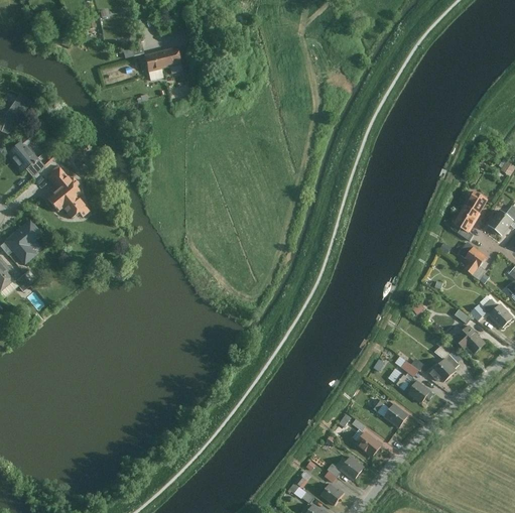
[(176,46),(144,54),(148,72),(179,62),(183,79),(194,77),(187,52),(178,54),(176,46)]
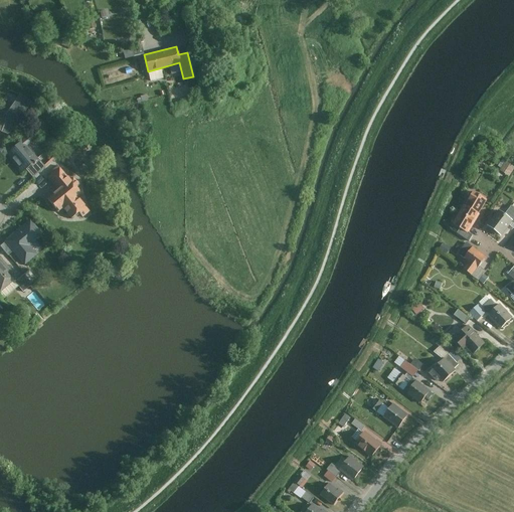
[(0,129),(8,133),(31,101),(19,94),(5,114),(6,114),(3,120),(0,119),(0,129)]
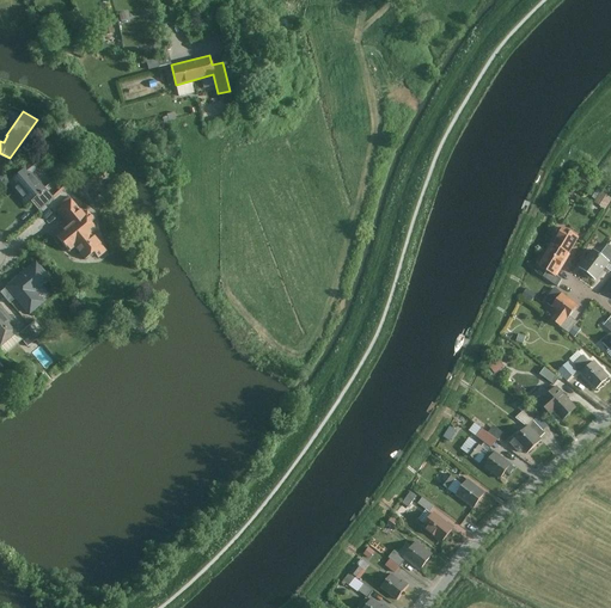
[(43,188),(25,167),(7,183),(25,203),(43,188)]
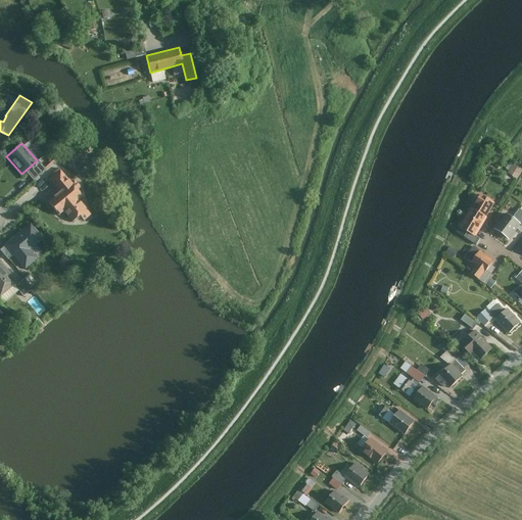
[(507,170),(518,176),(521,167),(521,164),(511,159),(507,170)]
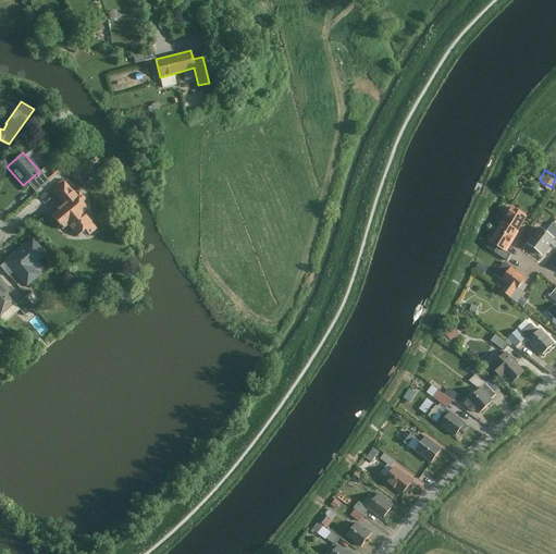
[(100,224),(70,188),(52,201),(53,204),(45,210),(56,223),(64,217),(83,238),(100,224)]
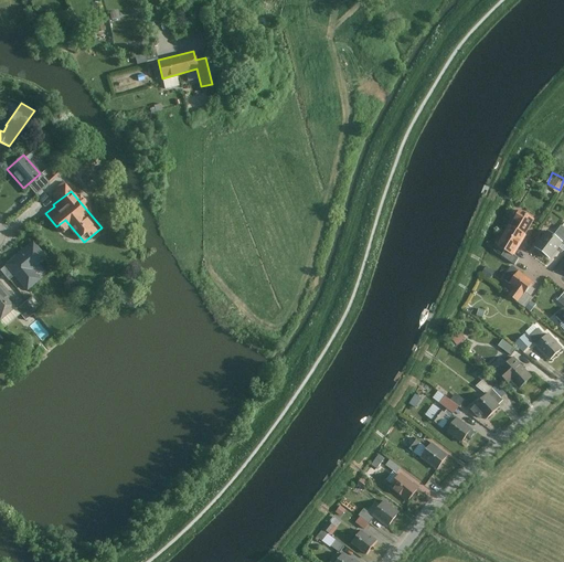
[(518,208),(497,245),(513,255),(535,218),(518,208)]
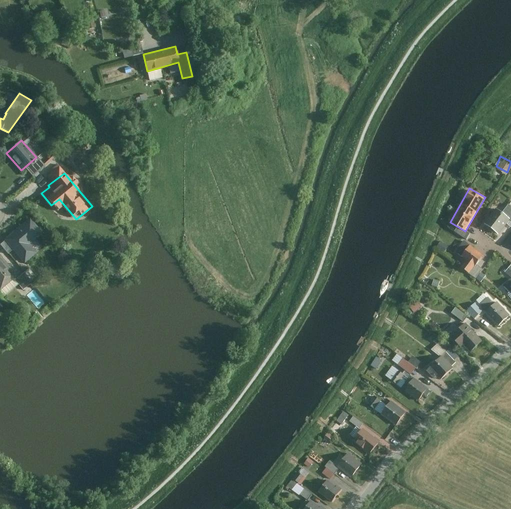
[(510,220),(510,204),(509,203),(502,212),(496,207),(484,223),(498,234),(509,219),(510,220)]
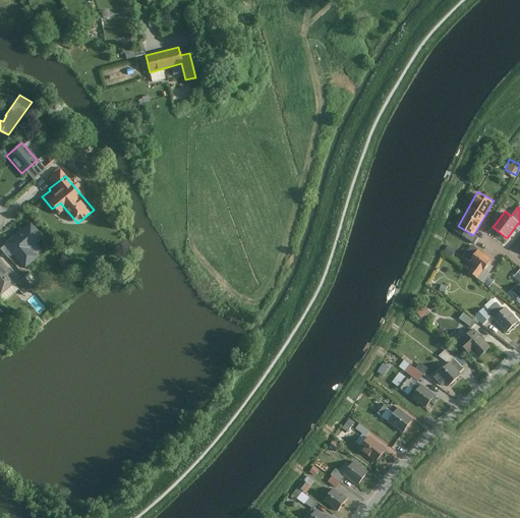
[(30,222),(4,243),(24,268),(39,255),(32,246),(43,237),(30,222)]
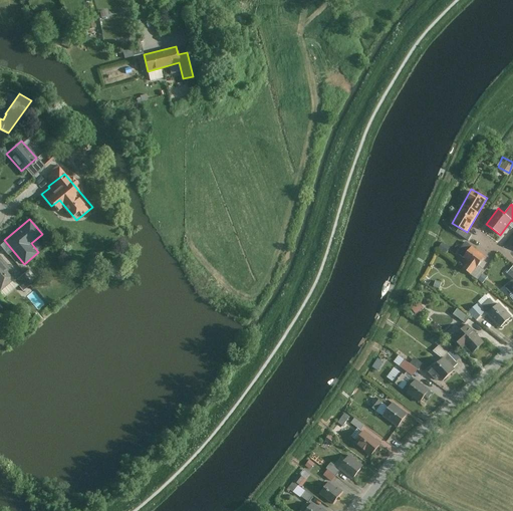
[(485,254),(466,240),(457,252),(468,259),(463,267),(471,273),(478,265),(485,254)]
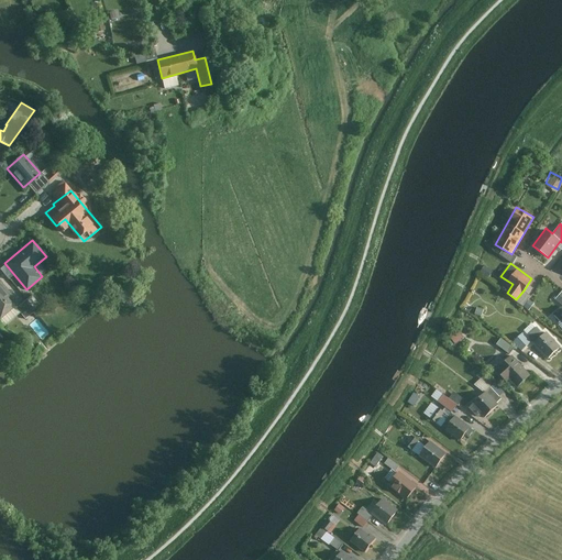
[(0,317),(18,303),(0,281),(0,317)]
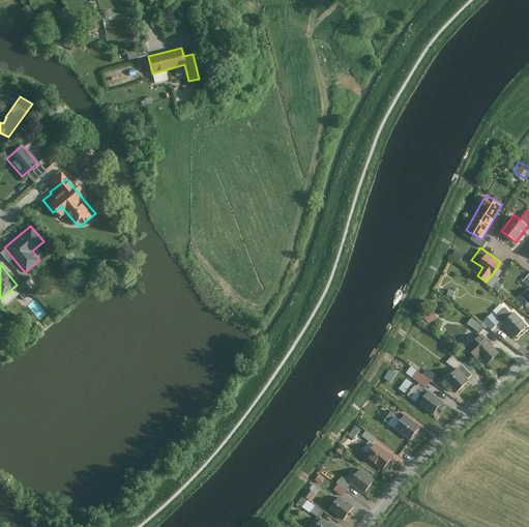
[(493,273),(486,282),(492,287),(499,277),(493,273)]
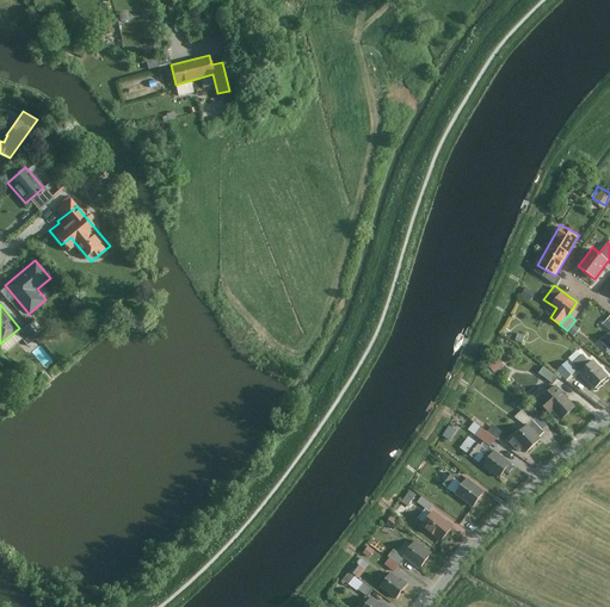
[(28,326),(37,336),(44,330),(35,320),(28,326)]
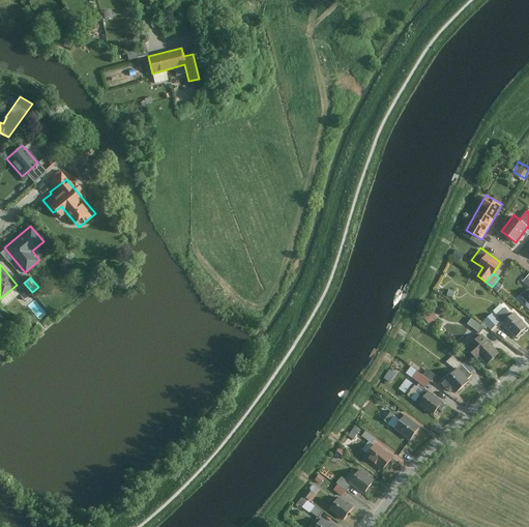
[(24,283),(17,289),(25,299),(32,292),(24,283)]
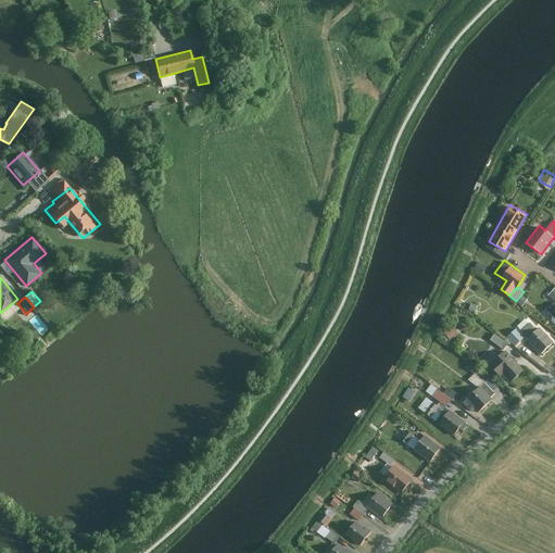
[(520,330),(541,354),(554,342),(540,327),(537,329),(530,322),(520,330)]
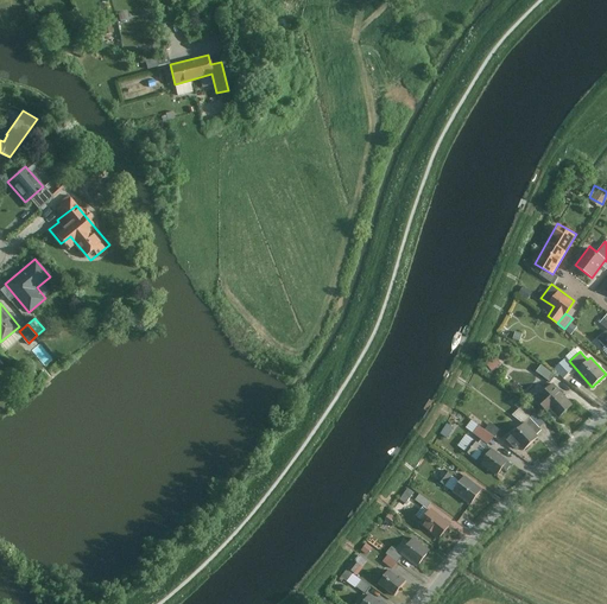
[(571,369),(562,358),(554,367),(562,377),(571,369)]
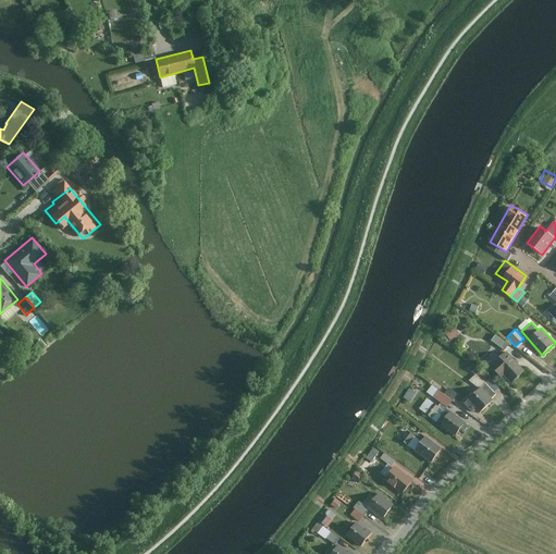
[(508,343),(495,333),(491,340),(504,349),(508,343)]
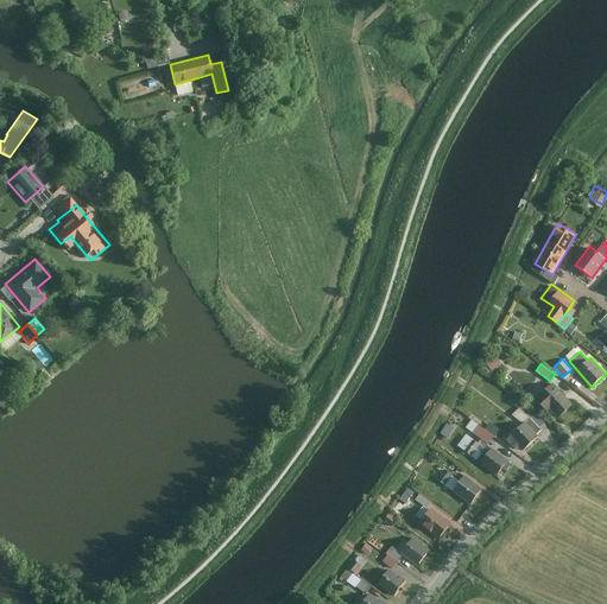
[(552,383),(535,401),(545,412),(550,408),(558,417),(573,405),(552,383)]
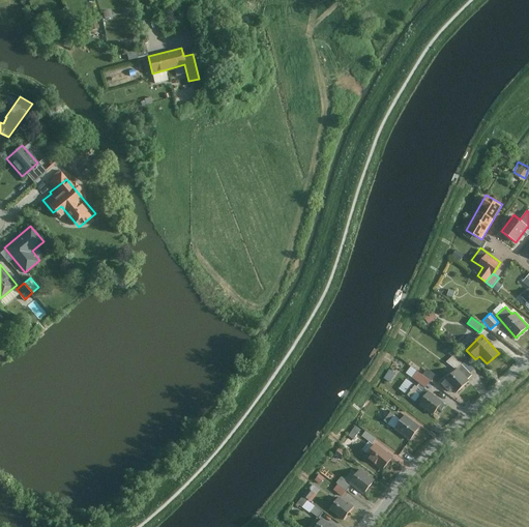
[(460,363),(456,368),(466,378),(470,374),(460,363)]
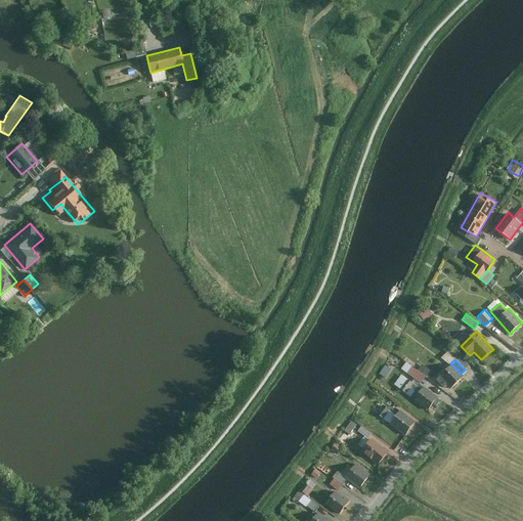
[(450,363),(434,378),(443,387),(446,384),(450,388),(464,377),(461,374),(450,363)]
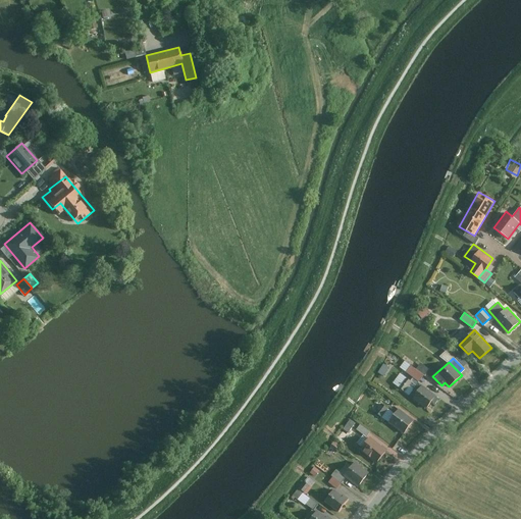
[(423,374),(411,365),(406,372),(418,381),(423,374)]
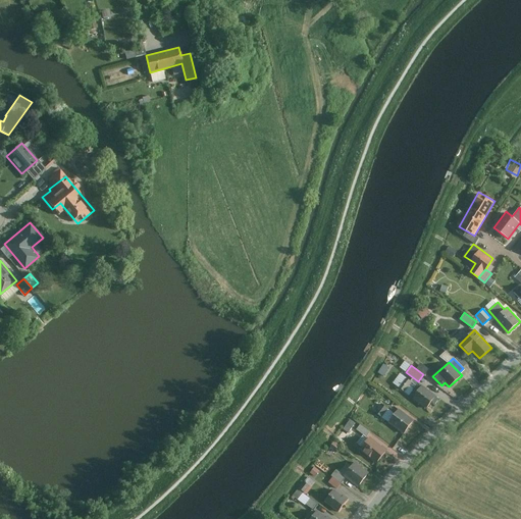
[(404,391),(411,381),(405,376),(398,386),(404,391)]
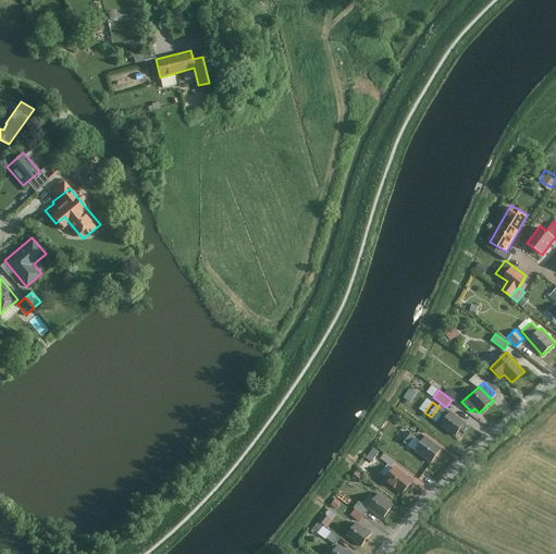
[(452,413),(440,426),(455,436),(465,423),(452,413)]
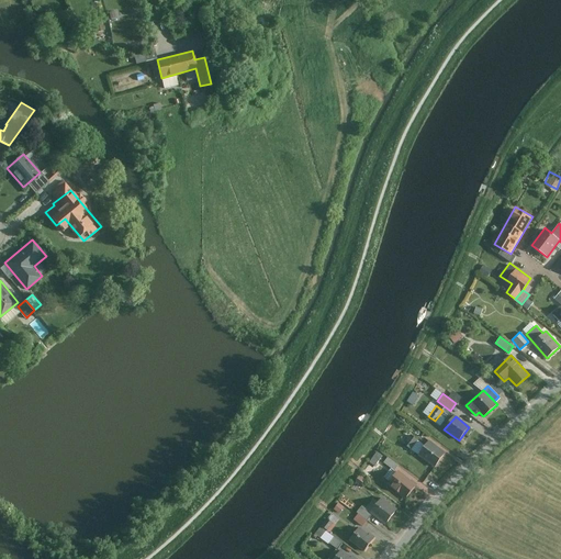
[(445,451),(428,439),(418,453),(435,464),(445,451)]
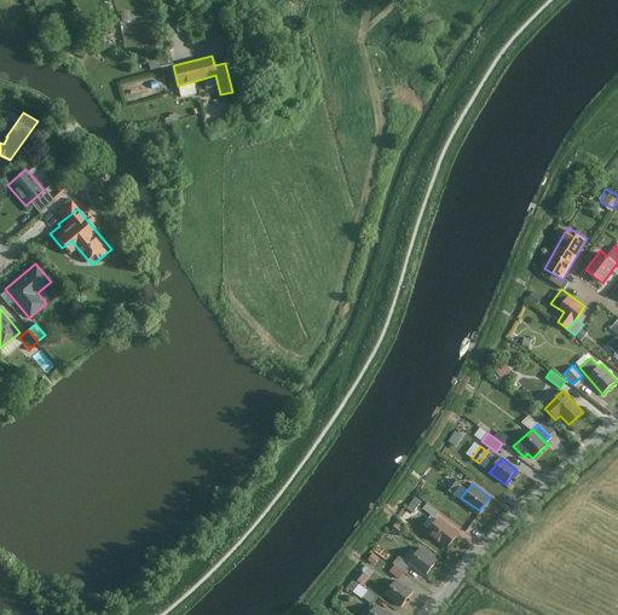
[(415,508),(420,497),(414,493),(409,505),(415,508)]
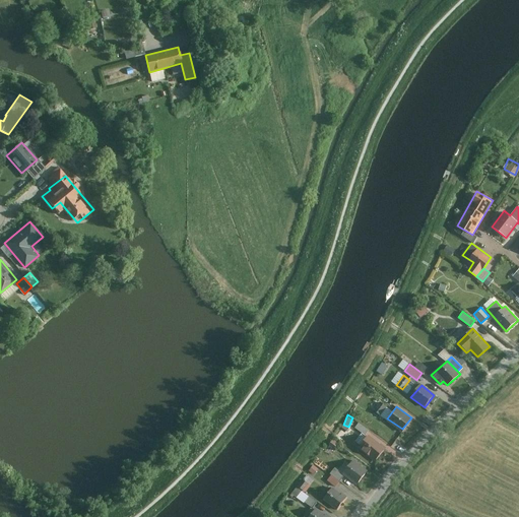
[(374,459),(384,447),(367,434),(358,445),(374,459)]
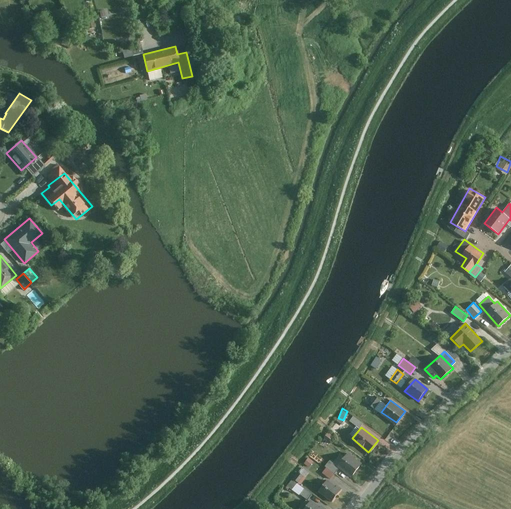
[(362,461),(348,450),(337,463),(351,474),(362,461)]
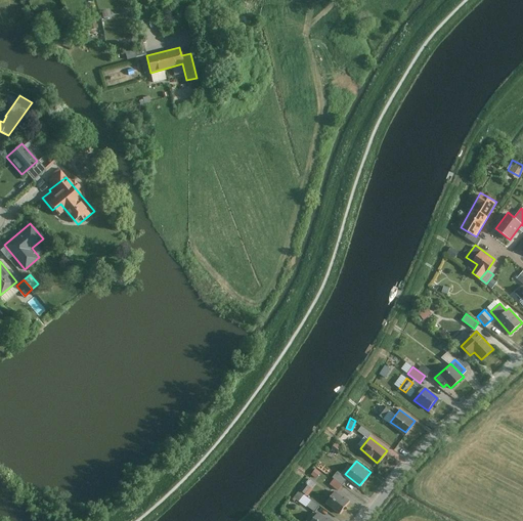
[(302,488),(307,492),(312,486),(307,482),(302,488)]
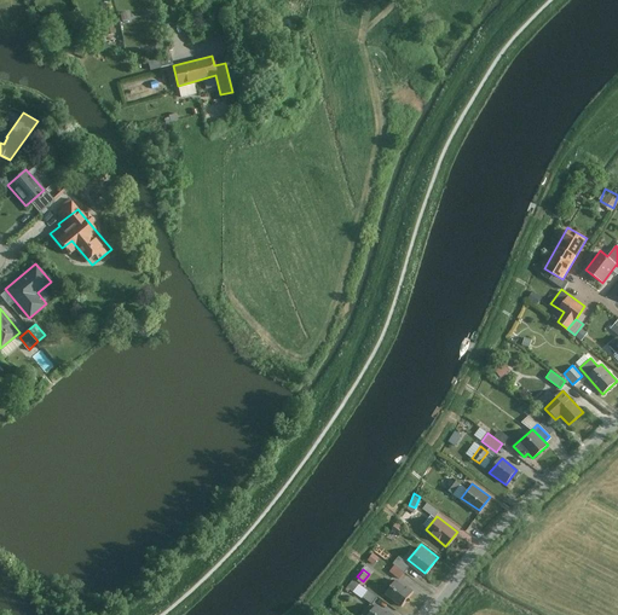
[(413,589),(397,576),(385,591),(400,603),(413,589)]
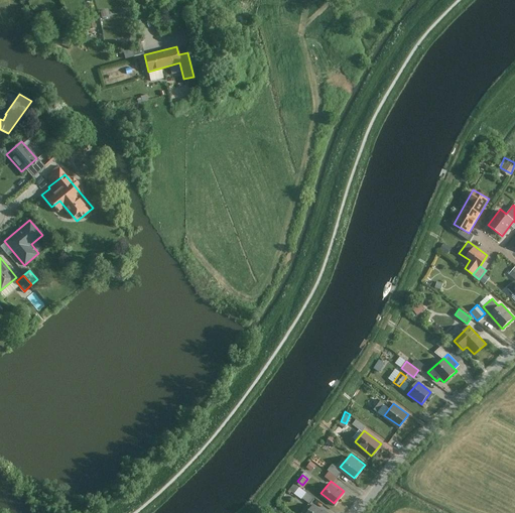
[(313,496),(300,486),(296,491),(309,501),(313,496)]
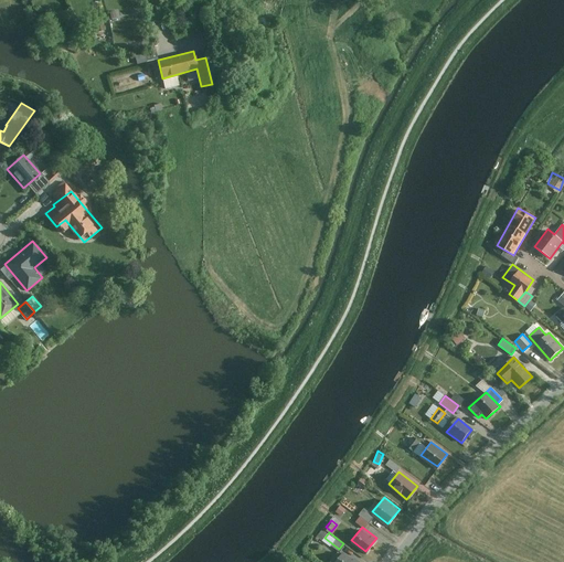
[(343,548),(331,561),(358,561),(360,560),(343,548)]
